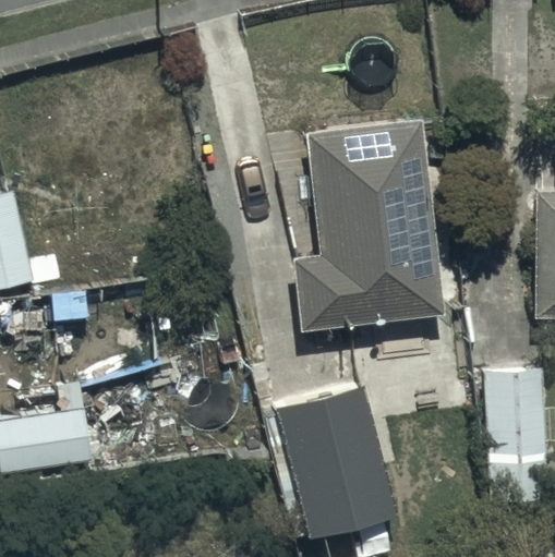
[(420,120),(302,135),(317,255),(292,258),(302,333),(445,314),(420,120)]
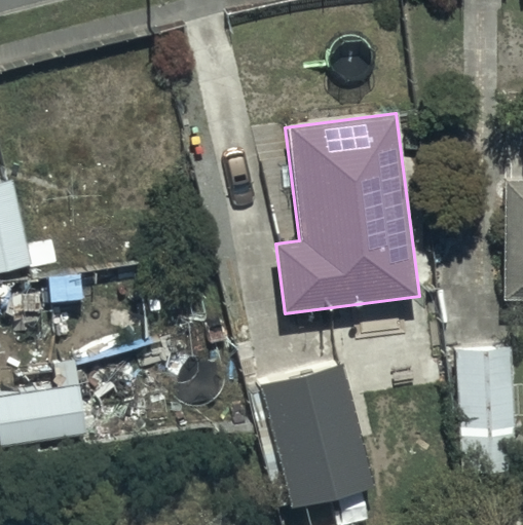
[(522,177),(507,177),(505,300),(522,300),(522,177)]
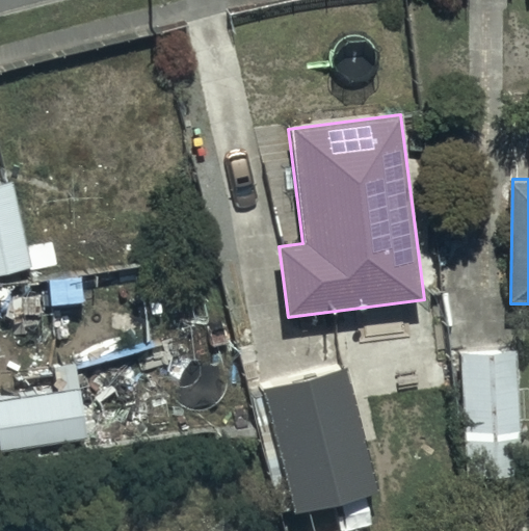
[(0,276),(32,269),(12,183),(0,185),(0,276)]
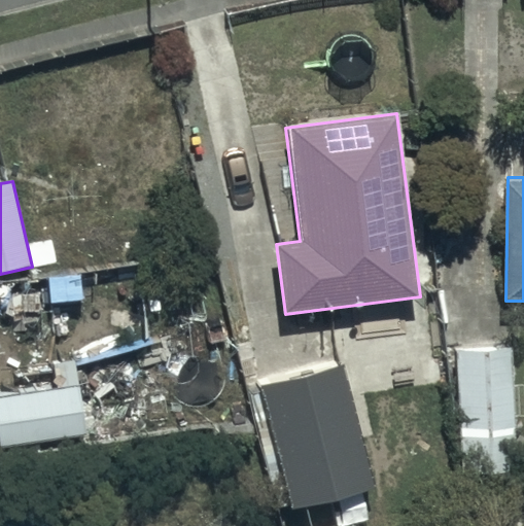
[(513,347),(454,351),(462,472),(520,468),(513,347)]
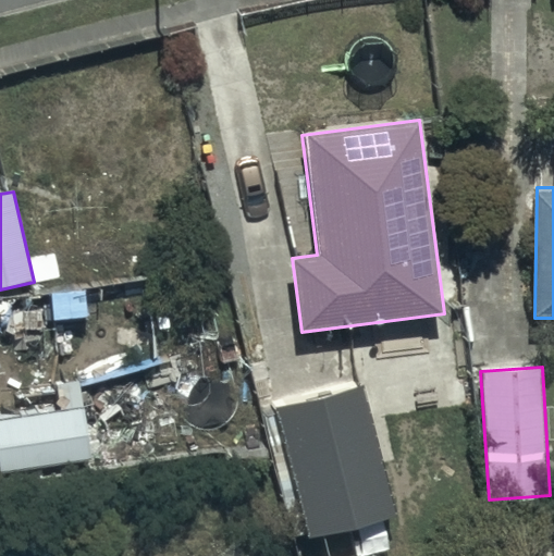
[(362,384),(272,408),(304,534),(395,511),(362,384)]
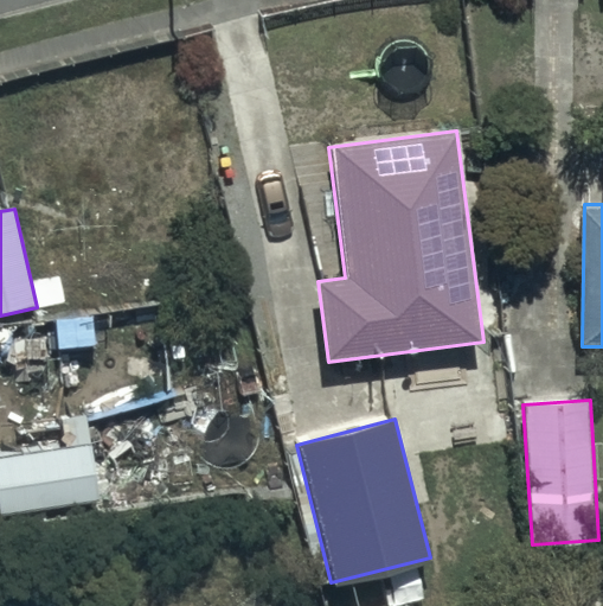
[(92,442),(0,453),(0,514),(100,502),(92,442)]
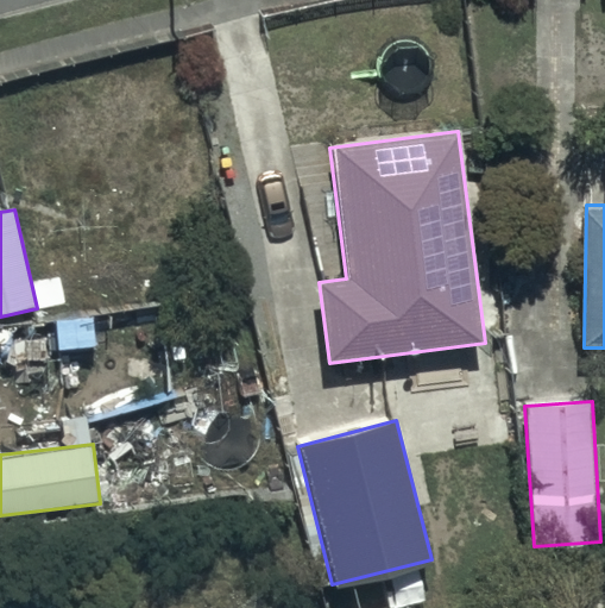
All buildings are outlined.
